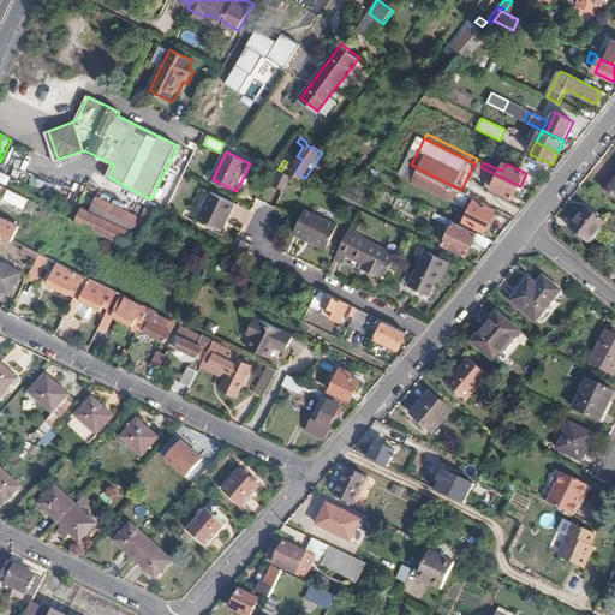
[(407,172),(475,204),(466,222),(487,232),(497,212),(476,201),(477,198),(461,190),(411,165),(407,172)]
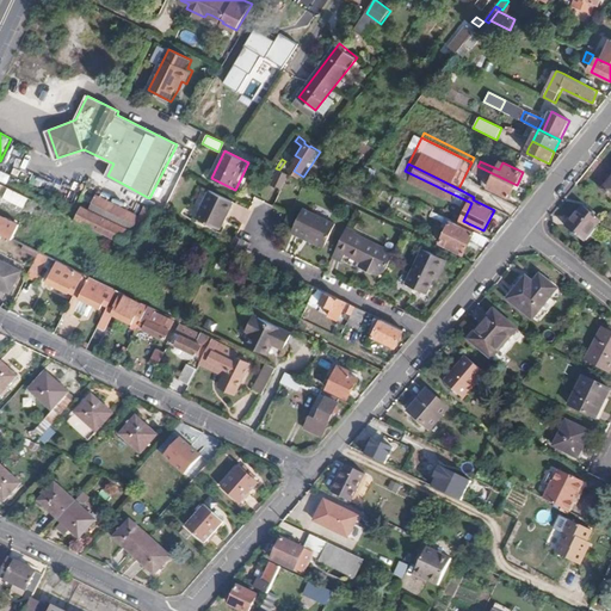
[(489,187),(511,197),(517,185),(477,166),(474,164),(473,167),(476,168),(474,173),(493,181),(489,187)]
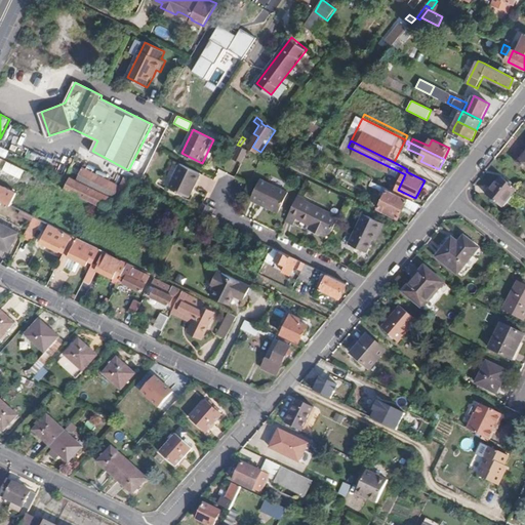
[(240,146),(235,158),(243,162),(248,150),(240,146)]
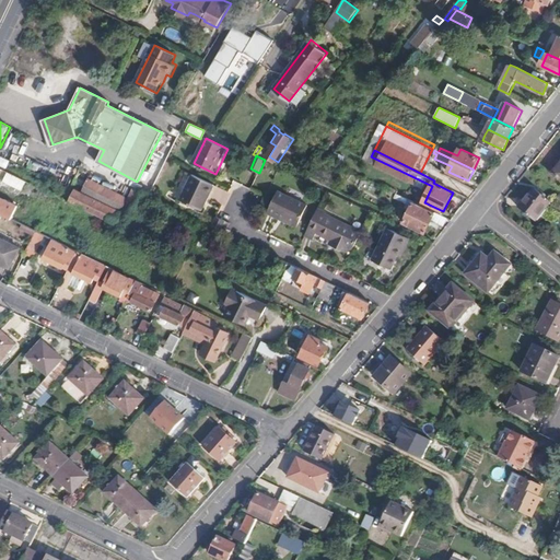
[(10,172),(30,182),(45,189),(47,185),(19,171),(12,168),(10,172)]
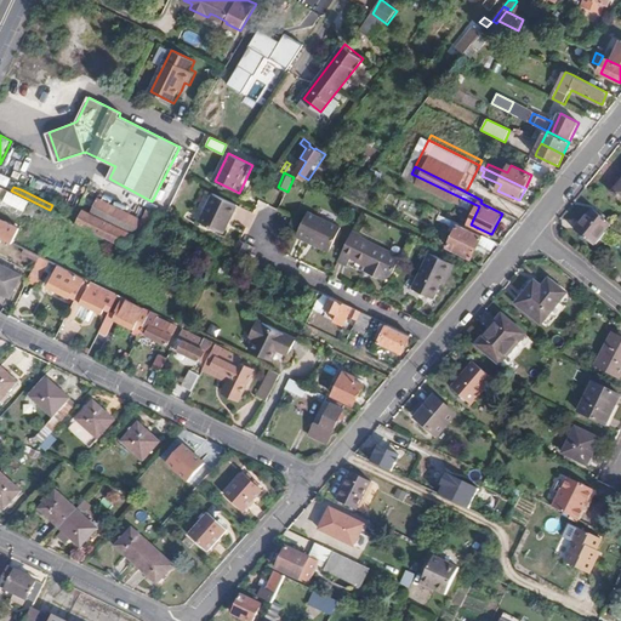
[(215,195),(201,223),(224,234),(238,206),(215,195)]
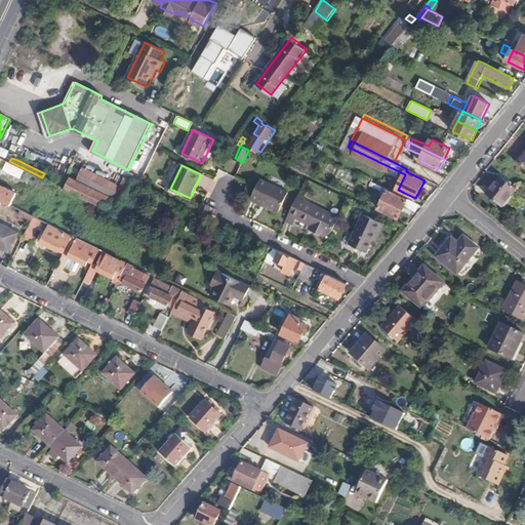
[(76,169),(67,190),(126,218),(143,184),(139,183),(126,176),(122,186),(84,168),(82,172),(76,169)]
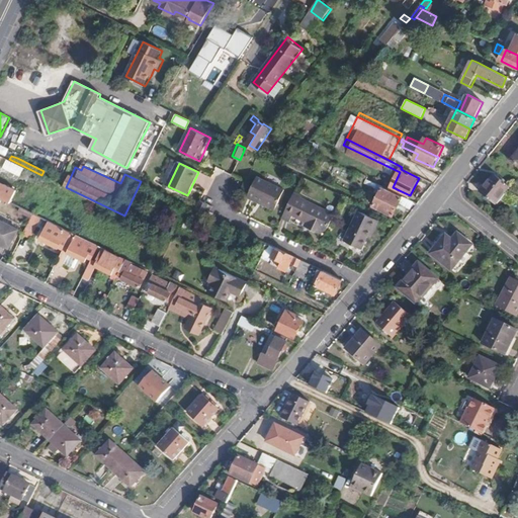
[(360,169),(358,174),(368,179),(378,183),(380,179),(360,169)]
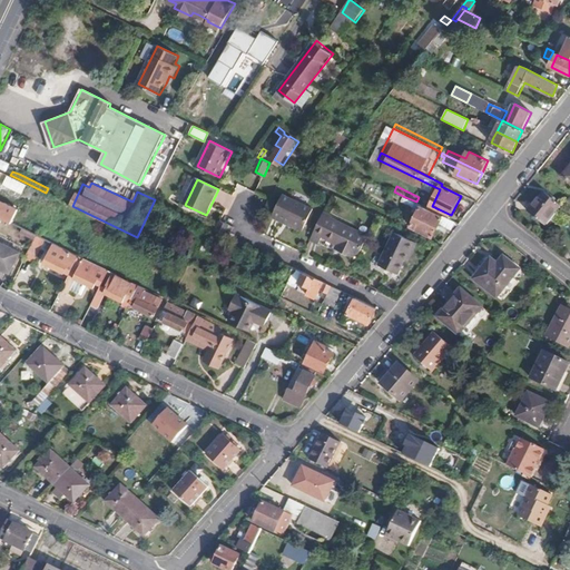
[(546,193),(529,212),(546,226),(562,207),(546,193)]
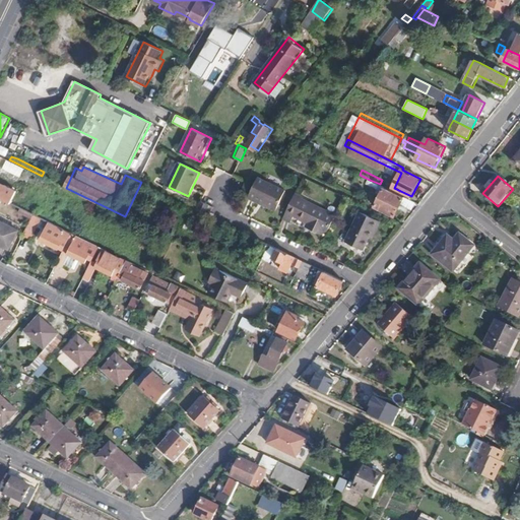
[(259,180),(251,197),(259,201),(261,197),(280,206),(286,193),(259,180)]
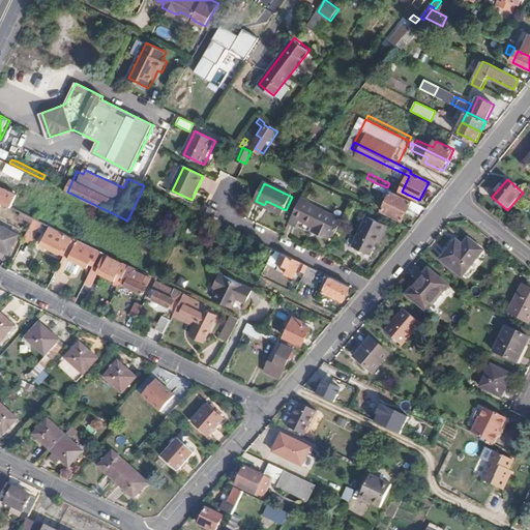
[(375,187),(385,193),(387,194),(389,189),(387,187),(377,183),(375,187)]
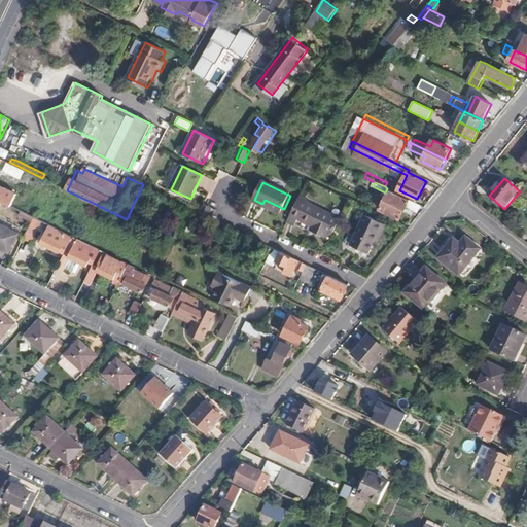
[(387,182),(385,186),(387,188),(391,189),(393,191),(396,185),(387,182)]
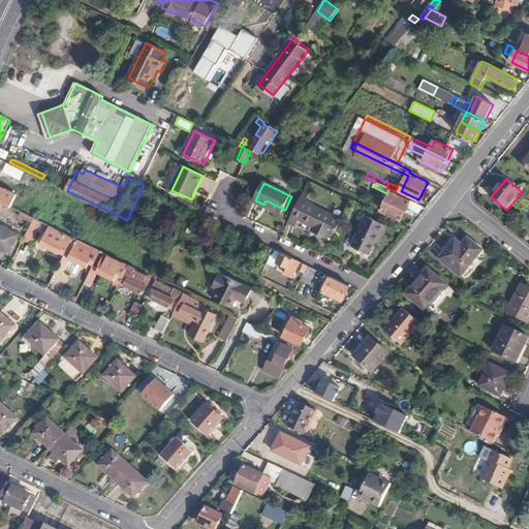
[(0,201),(10,207),(17,194),(0,185),(0,201)]
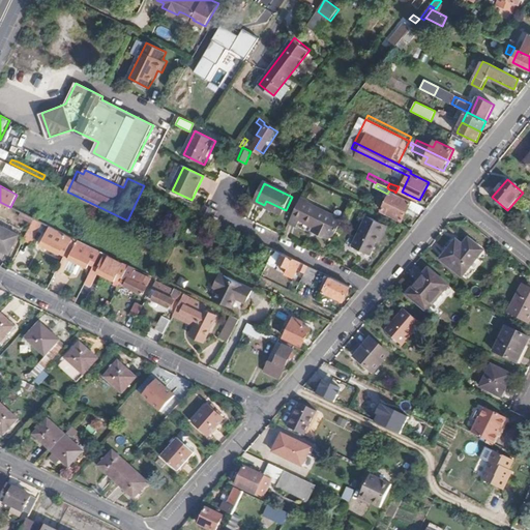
[(393,190),(383,211),(404,221),(410,209),(422,214),(425,207),(395,193),(393,190)]
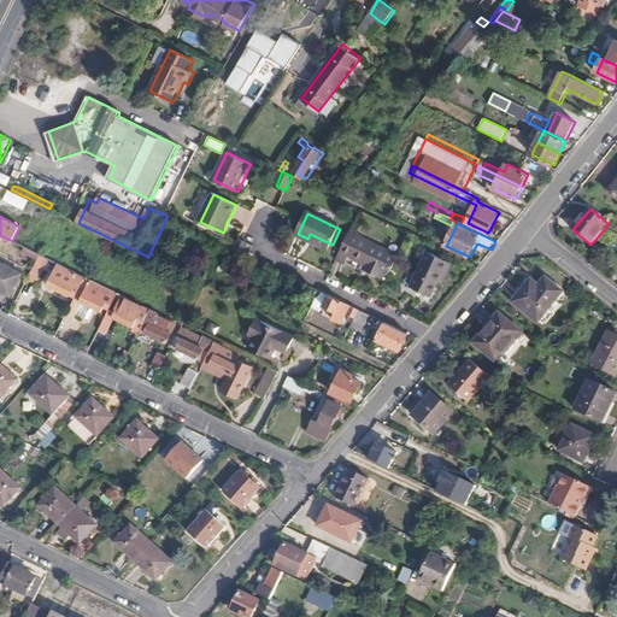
[(353,231),(341,257),(350,260),(351,259),(371,269),(376,271),(374,275),(383,280),(386,275),(391,276),(399,258),(360,239),(362,236),(353,231)]
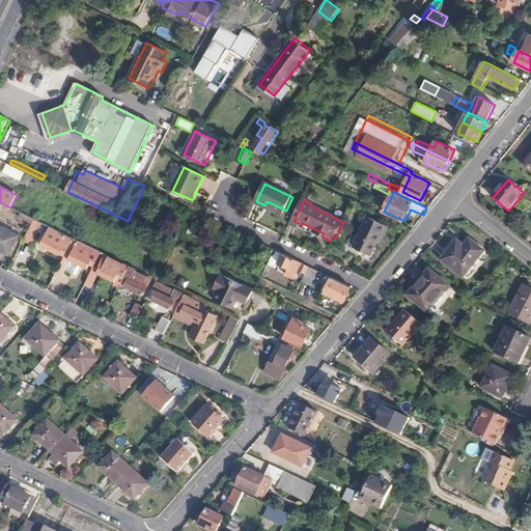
[(264,205),(285,215),(286,211),(267,201),(264,205)]
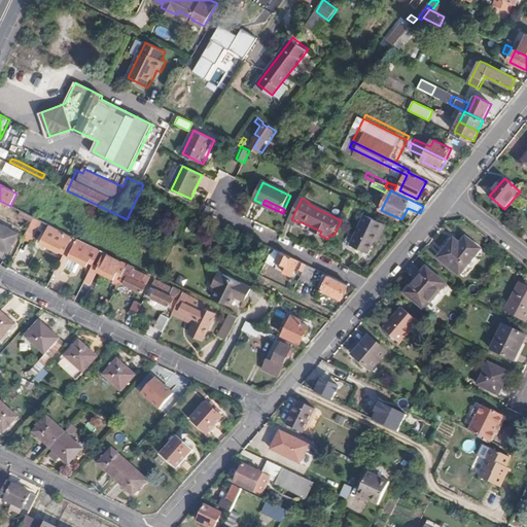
[(204,206),(201,213),(213,219),(216,212),(204,206)]
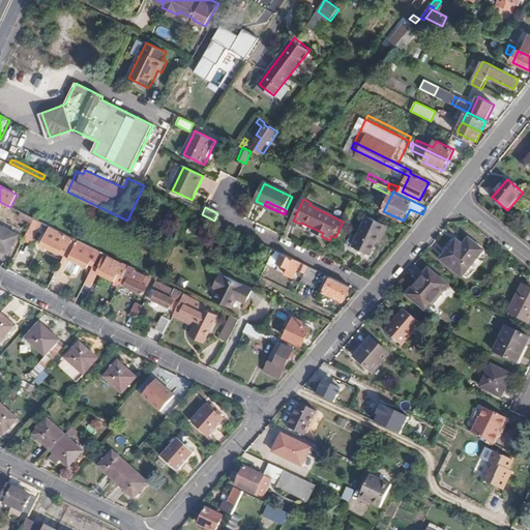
[(389,227),(369,216),(354,246),(355,246),(352,255),(359,258),(362,251),(372,255),(378,241),(382,233),(386,234),(389,227)]
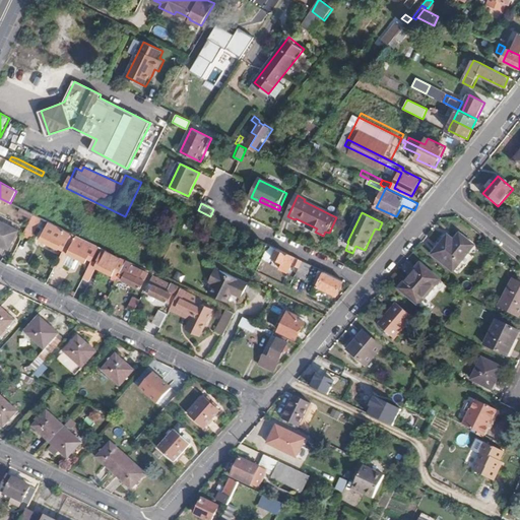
[(34,214),(23,235),(30,238),(41,218),(34,214)]
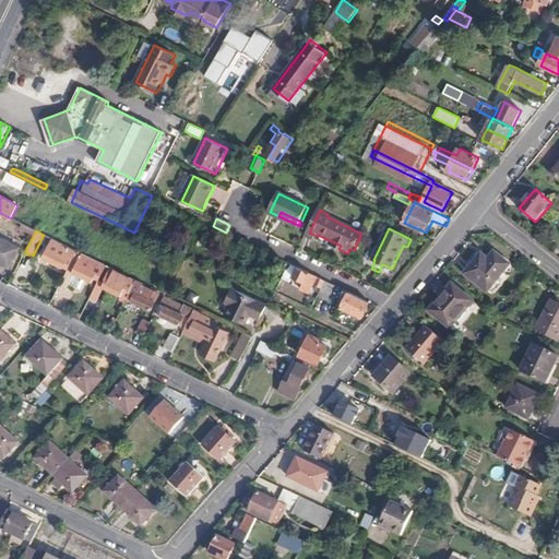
[(21,248),(0,237),(0,260),(1,261),(0,262),(11,268),(21,248)]
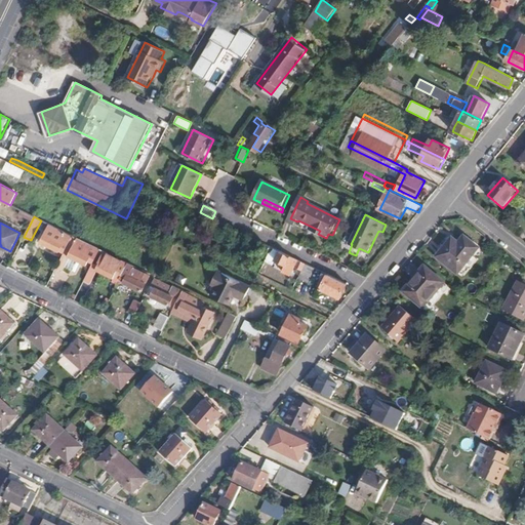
[(50,225),(41,244),(59,252),(59,250),(63,243),(68,246),(73,235),(50,225)]
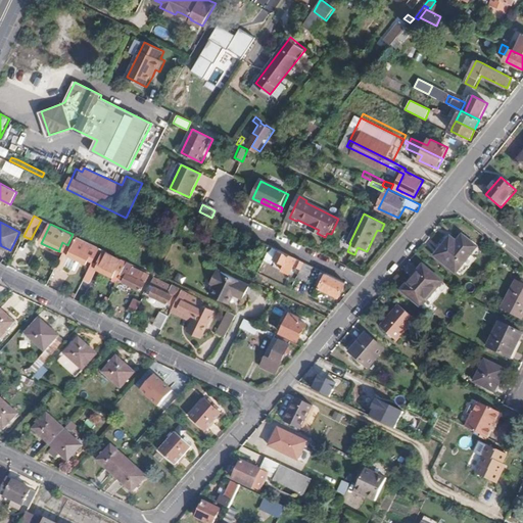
[(67,245),(64,251),(57,267),(63,270),(69,256),(87,265),(88,260),(92,263),(99,248),(73,234),(67,245)]
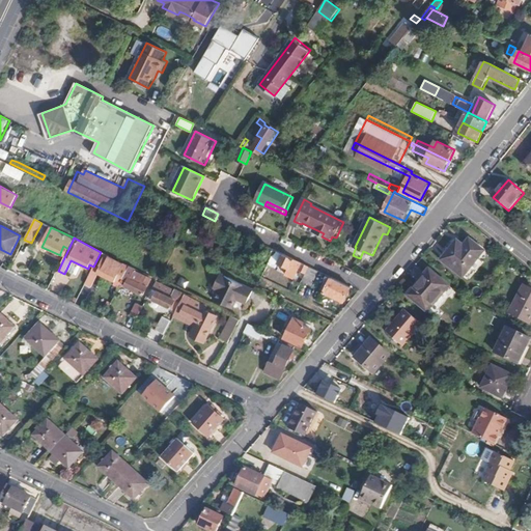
[(456,244),(440,262),(459,280),(476,260),(456,244)]
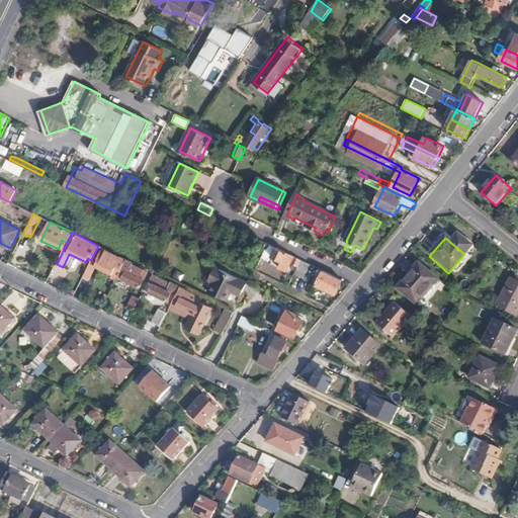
[(270,245),(260,266),(264,268),(268,261),(271,262),(273,258),(277,248),(270,245)]
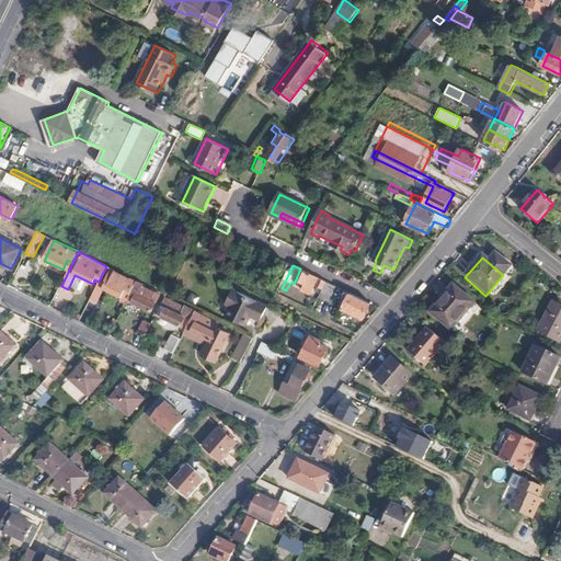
[(106,266),(99,282),(90,300),(96,304),(104,288),(122,297),(119,301),(125,304),(126,300),(136,281),(132,278),(129,281),(113,273),(115,270),(106,266)]
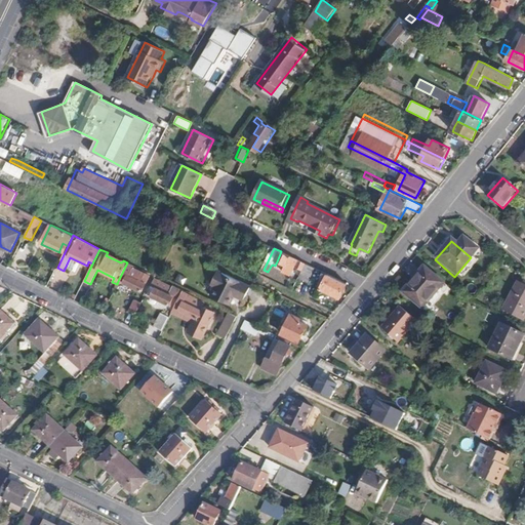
[(277,261),(287,267),(284,273),(291,276),(294,269),(297,268),(304,270),(307,264),(281,251),(277,261)]
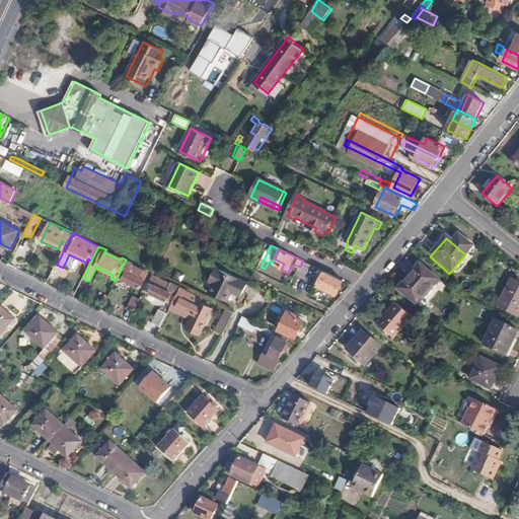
[(126,260),(117,278),(140,290),(144,281),(139,278),(142,271),(132,266),(133,263),(126,260)]
